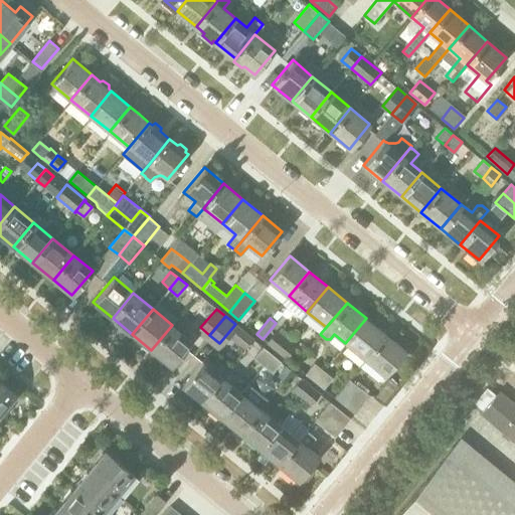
[(365,359),(385,334),(366,318),(345,343),(365,359)]
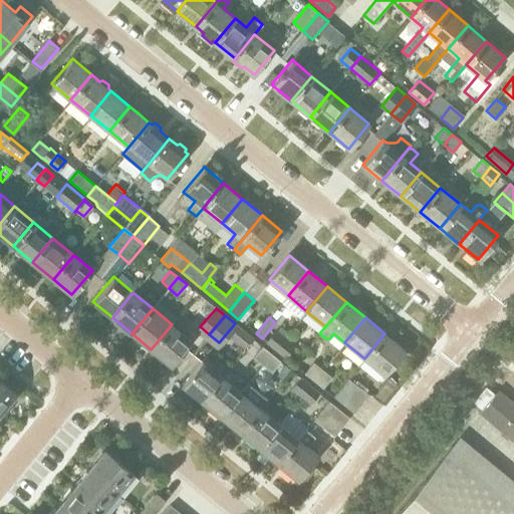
[(172,324),(151,349),(170,365),(191,340),(172,324)]
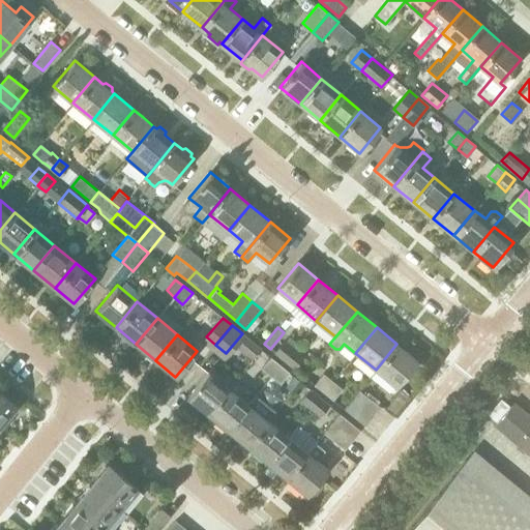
[(292,349),(284,342),(275,353),(284,360),(292,349)]
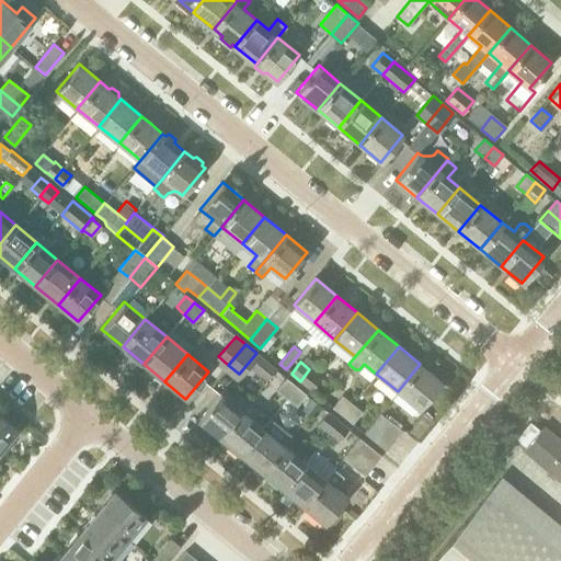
[(441,381),(420,364),(398,391),(419,409),(441,381)]
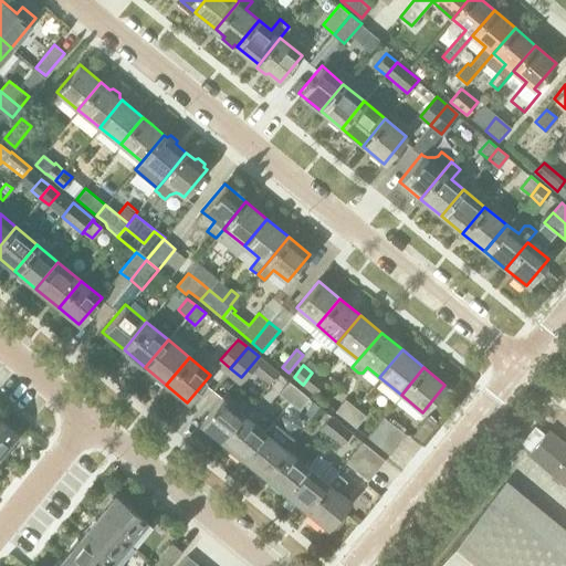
[(322,381),(312,373),(303,385),(313,392),(322,381)]
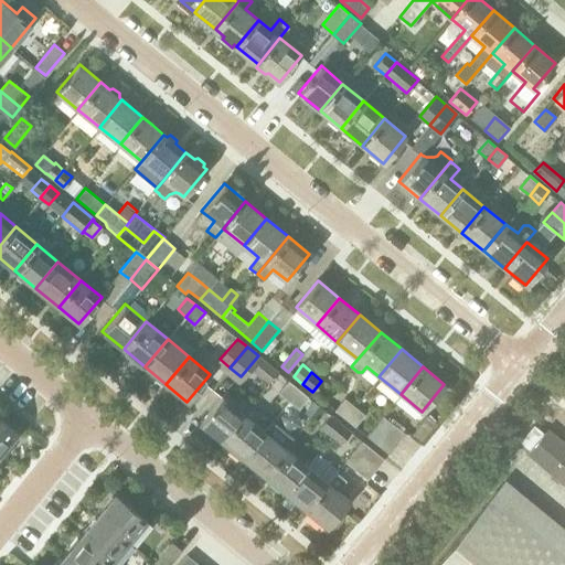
[(298,388),(288,381),(278,393),(288,401),(298,388)]
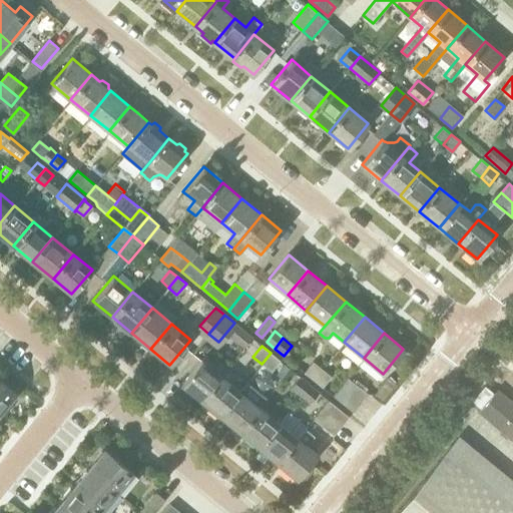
[(280,361),(271,353),(262,364),(271,372),(280,361)]
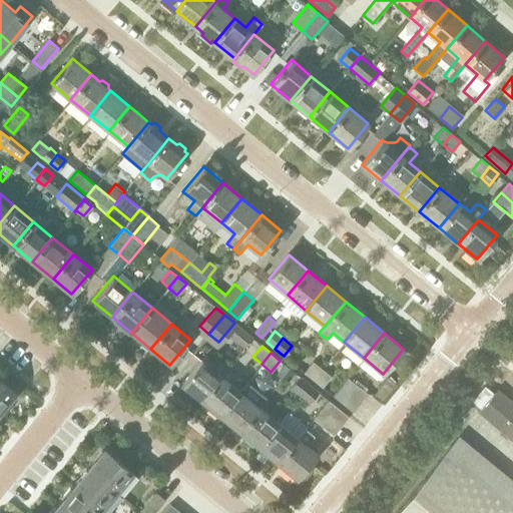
[(180,384),(200,400),(221,375),(201,359),(180,384)]
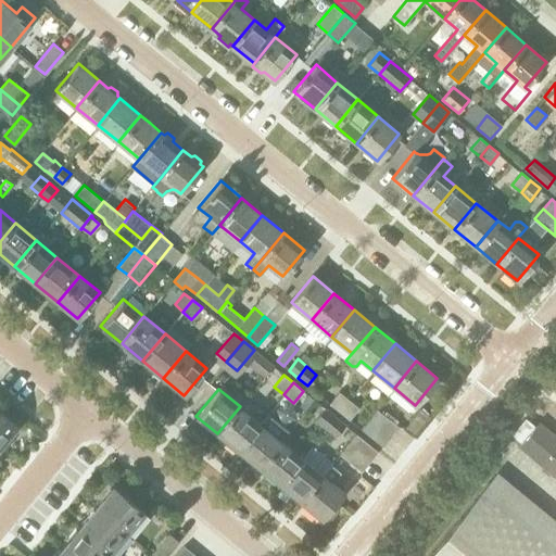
[(329,404),(339,412),(349,400),(339,392),(329,404)]
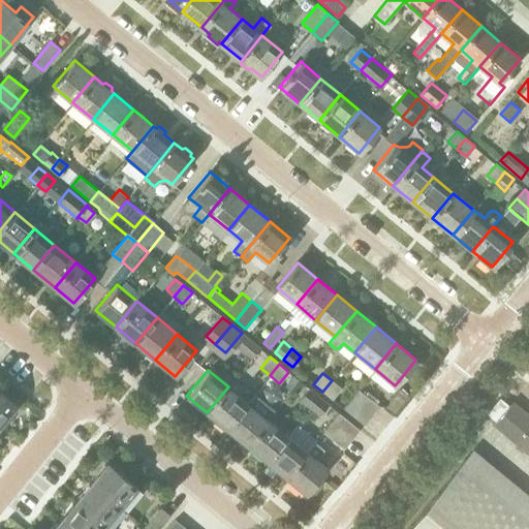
[(228,386),(207,412),(226,429),(247,403),(236,394),(242,386),(234,380),(228,386)]
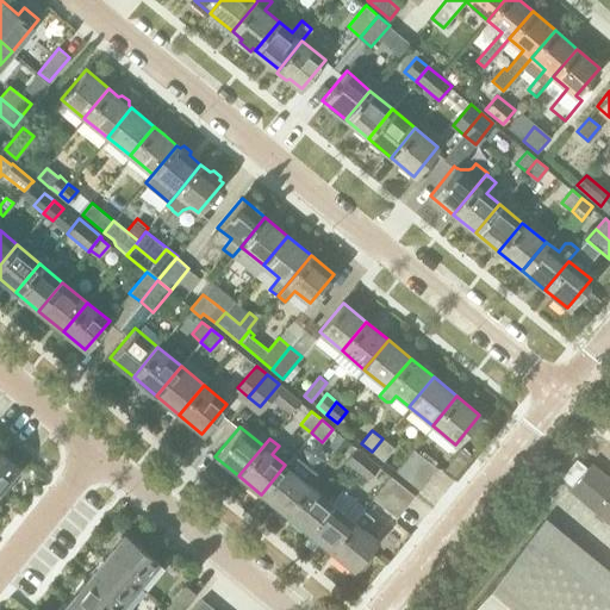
[(393,448),(383,439),(372,452),(383,460),(393,448)]
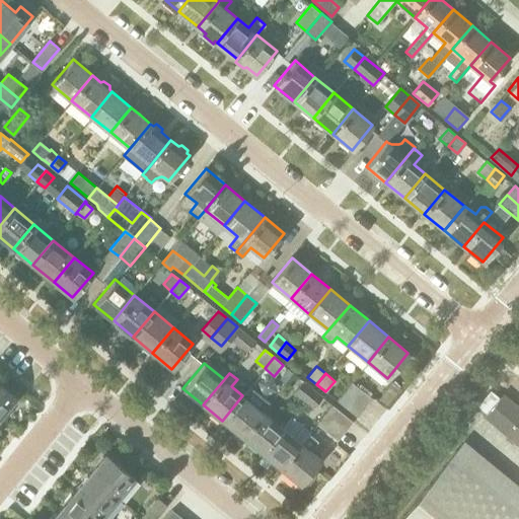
[(294,392),(303,399),(312,389),(303,381),(294,392)]
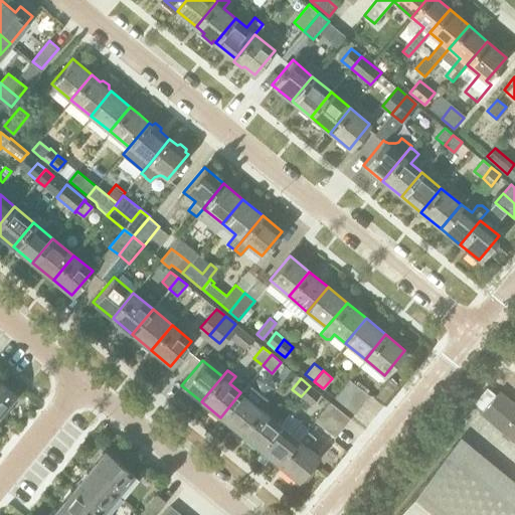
[(349,378),(341,388),(361,404),(369,394),(349,378)]
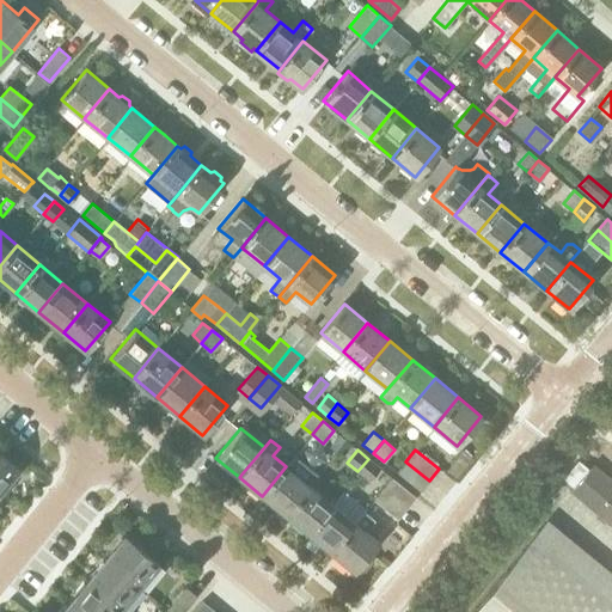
[(473,459),(463,450),(445,472),(457,481),(473,459)]
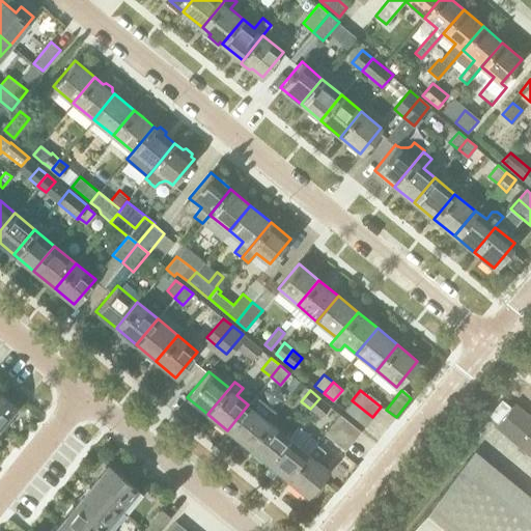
[(0,393),(0,425),(1,426),(10,416),(9,414),(16,406),(0,393)]
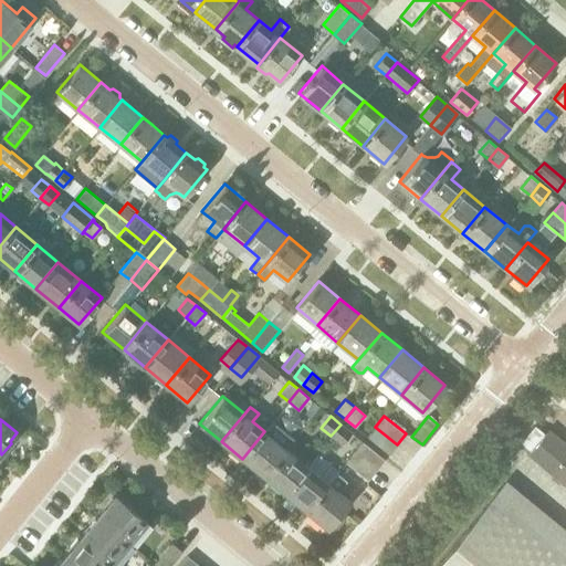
[(341,425),(331,436),(342,444),(350,432),(341,425)]
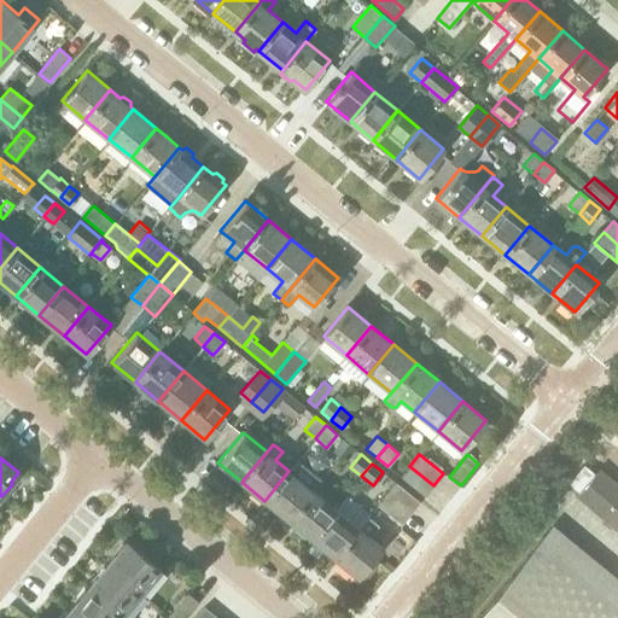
[(424,496),(433,485),(409,466),(401,477),(424,496)]
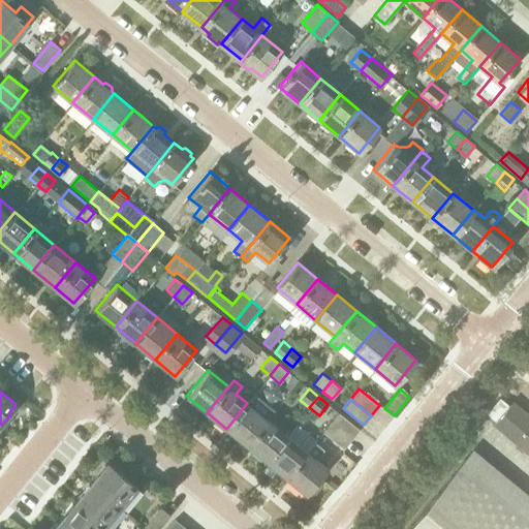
[(528,455),(528,415),(512,402),(493,425),(528,455)]
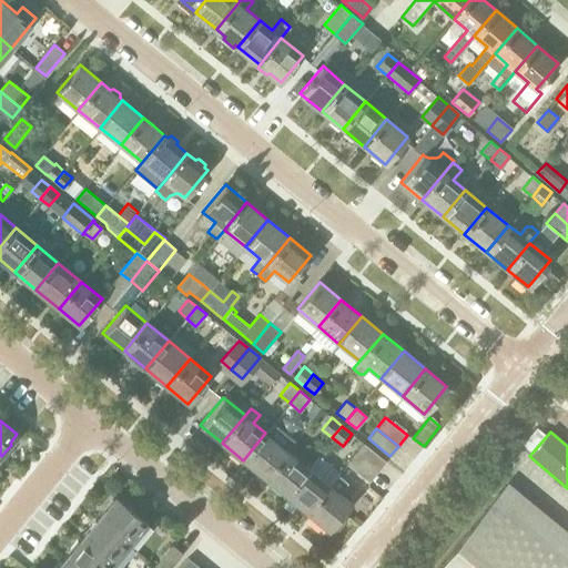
[(287,449),(265,433),(243,460),(264,477),(287,449)]
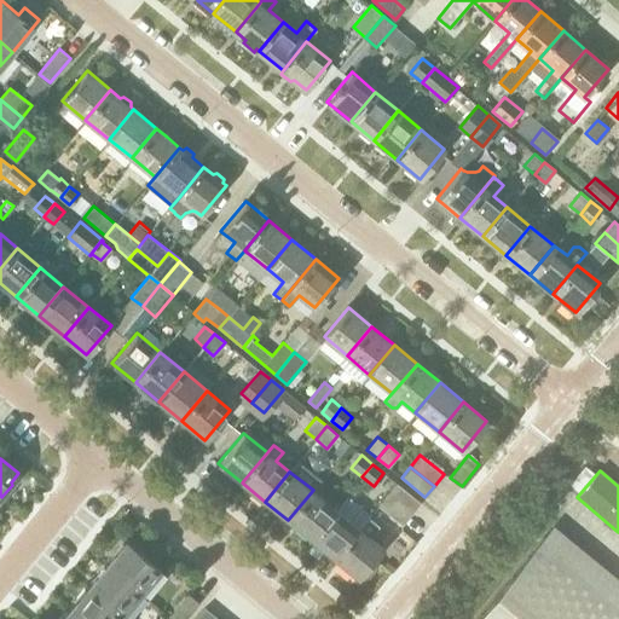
[(397,484),(388,495),(411,514),(420,504),(397,484)]
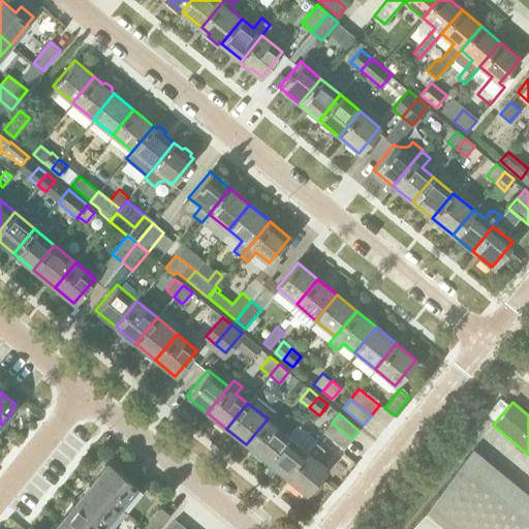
[(246,444),(266,461),(286,435),(268,418),(246,444)]
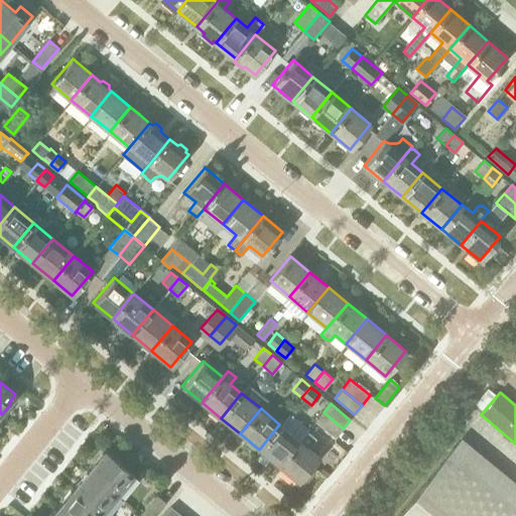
[(334,438),(343,428),(324,412),(315,422),(334,438)]
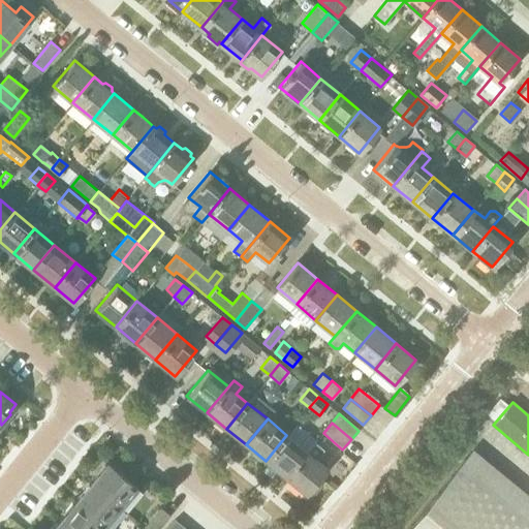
[(266,461),(286,477),(307,452),(314,441),(316,439),(297,424),(286,435),(266,461)]
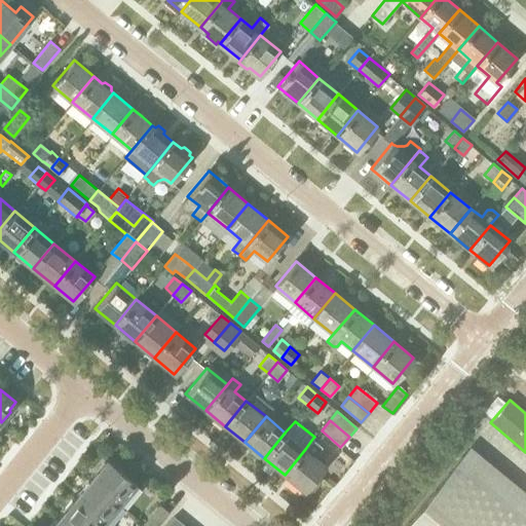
[(320,481),(315,478),(326,465),(313,456),(322,446),(312,439),(305,449),(285,475),(304,491),(306,489),(310,493),(320,481)]
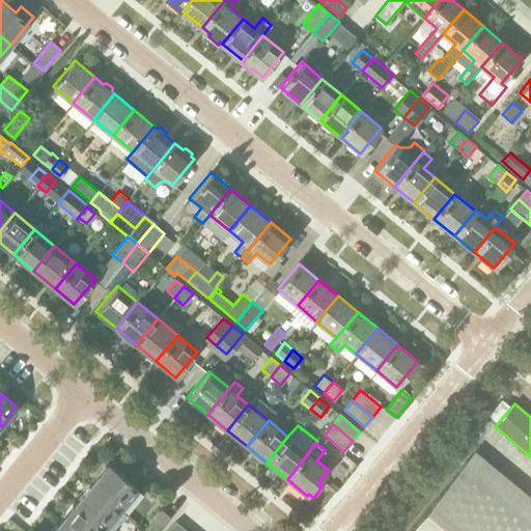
[(530,530),(530,498),(473,451),(408,530),(530,530)]
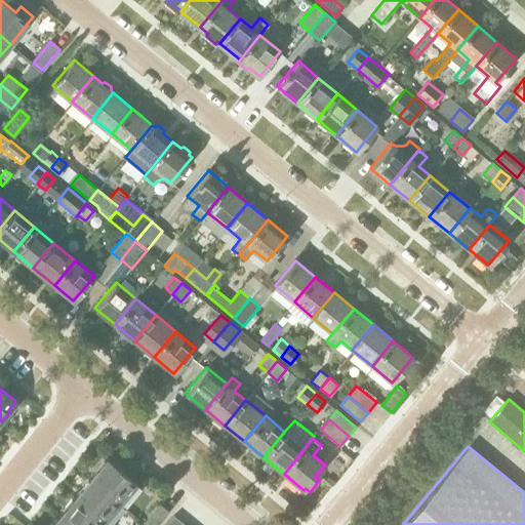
[(90,479),(119,502),(135,484),(107,459),(90,479)]
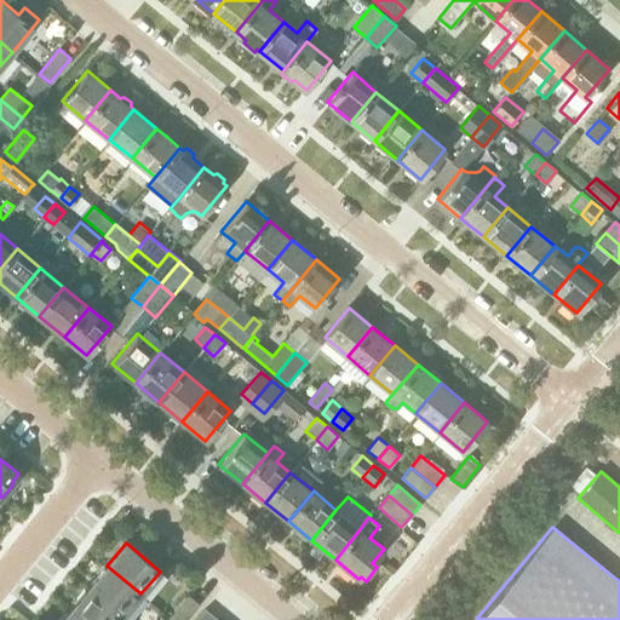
[(121,618),(141,593),(107,566),(87,590),(121,618)]
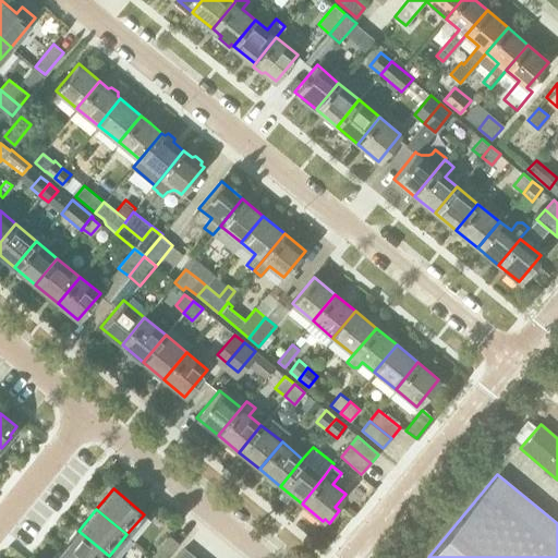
[(61,550),(70,557),(107,557),(109,556),(79,531),(77,531),(75,530),(65,542),(68,543),(61,550)]
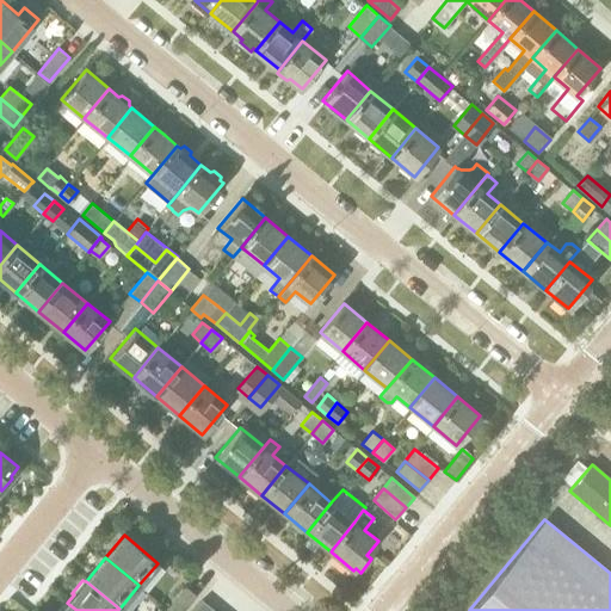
[(185,586),(166,608),(170,610),(181,610),(196,594),(185,586)]
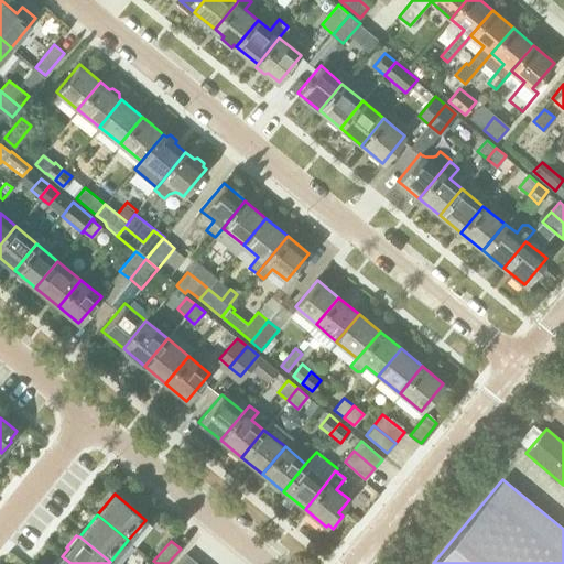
[(176,563),(194,563),(196,562),(186,553),(176,563)]
